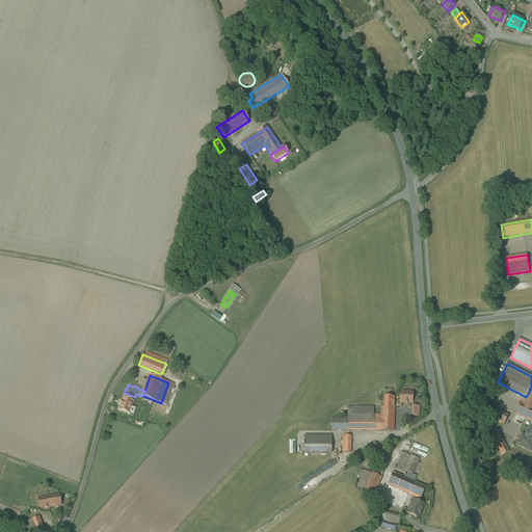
[(531,393),(529,392),(526,397),(516,415),(531,422),(531,393)]
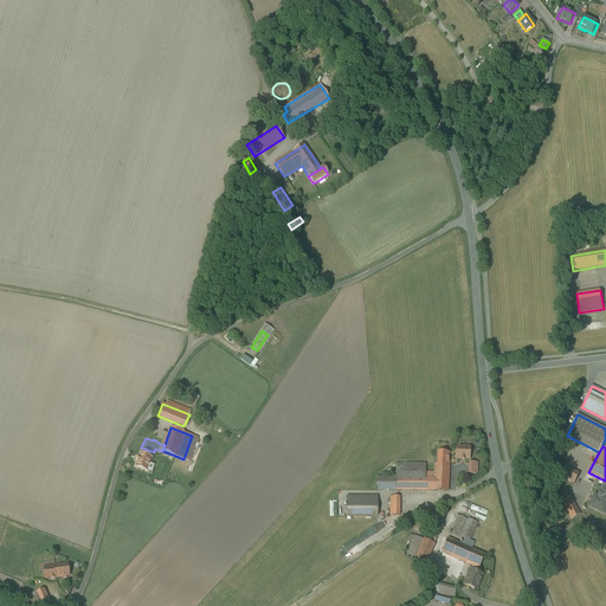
[(470,447),(457,447),(457,458),(469,459),(470,447)]
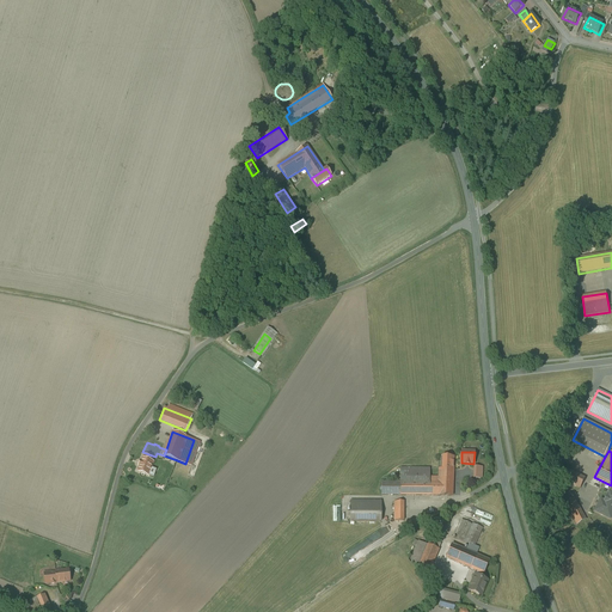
[(151,458),(144,456),(142,461),(141,461),(139,466),(140,467),(138,471),(148,476),(153,463),(150,461),(151,458)]
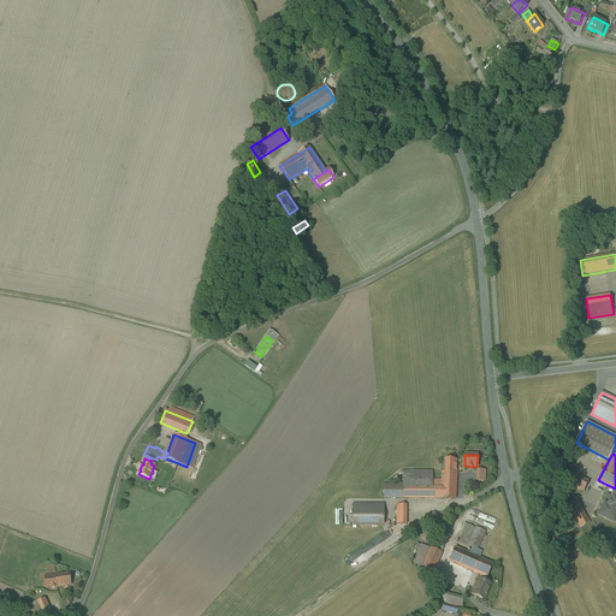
[(457,460),(445,460),(445,472),(456,473),(457,460)]
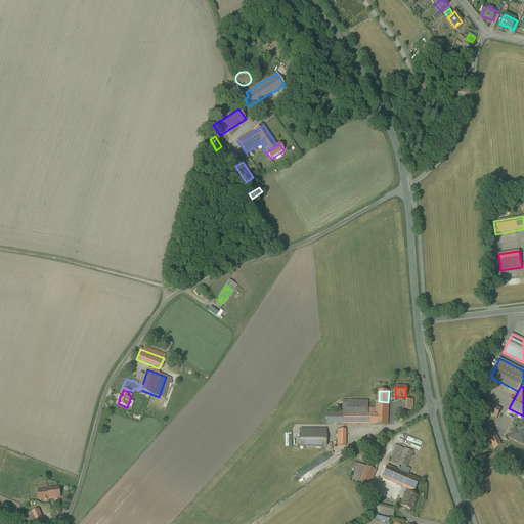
[(376,408),(368,408),(368,401),(343,401),(343,413),(326,413),(326,424),(368,425),(388,425),(388,402),(379,401),(376,401),(376,408)]
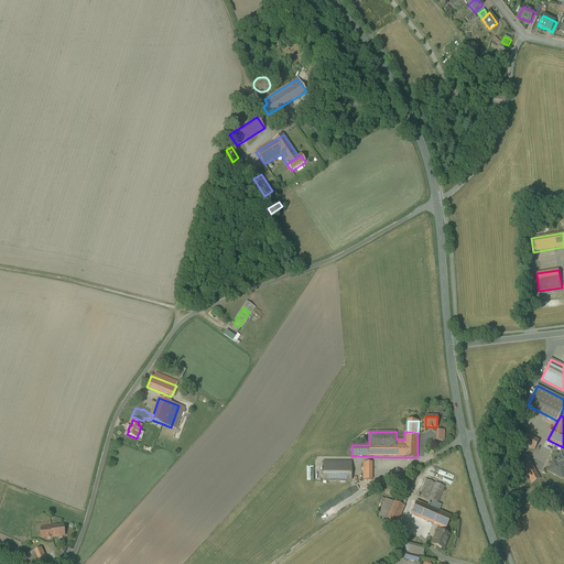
[(540,441),(525,434),(521,443),(535,449),(540,441)]
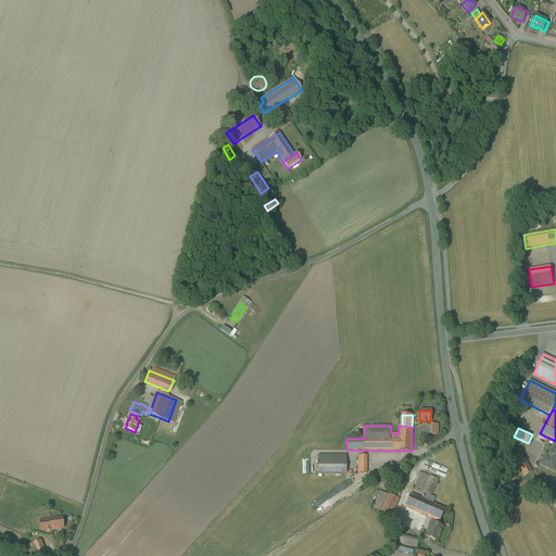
[(554,446),(547,460),(544,459),(544,458),(541,465),(555,472),(555,469),(555,447),(554,446)]
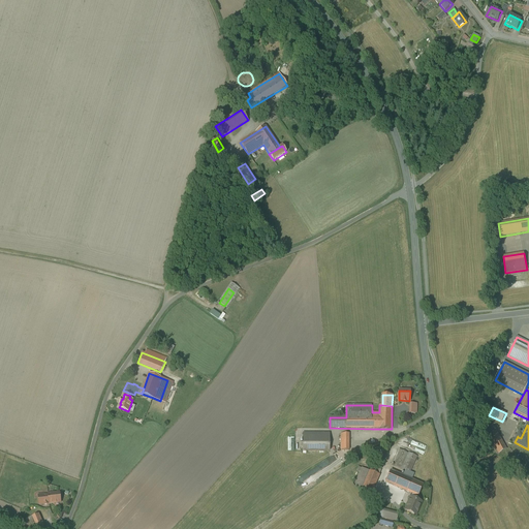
[(506,449),(497,431),(490,435),(499,454),(506,449)]
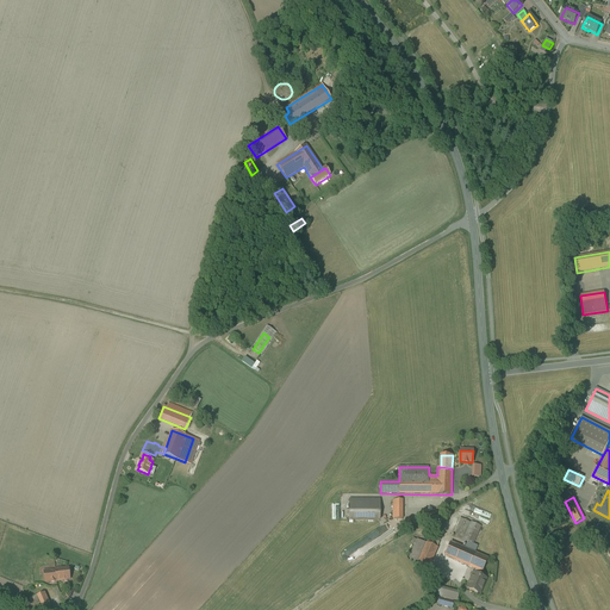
[(380,499),(349,499),(349,520),(380,520),(380,499)]
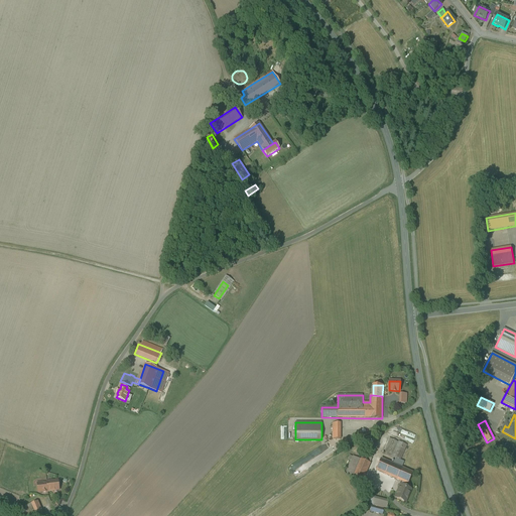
[(341,422),(333,422),(333,438),(341,438),(341,422)]
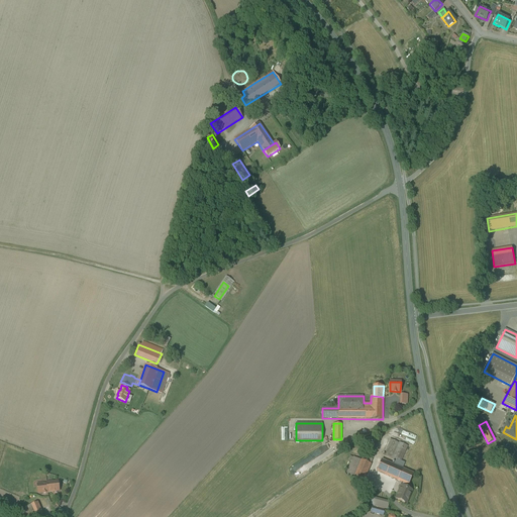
[(362,433),(348,439),(350,445),(364,438),(362,433)]
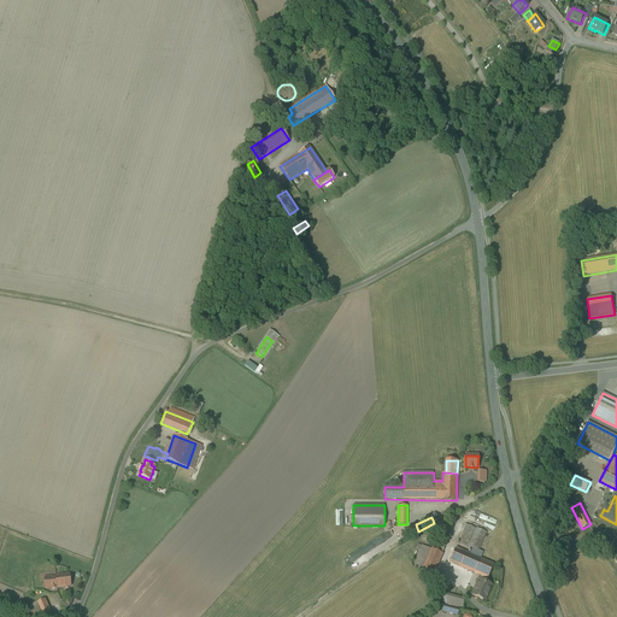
[(475,529),(466,524),(459,540),(462,540),(459,545),(465,547),(468,542),(469,544),(475,529)]
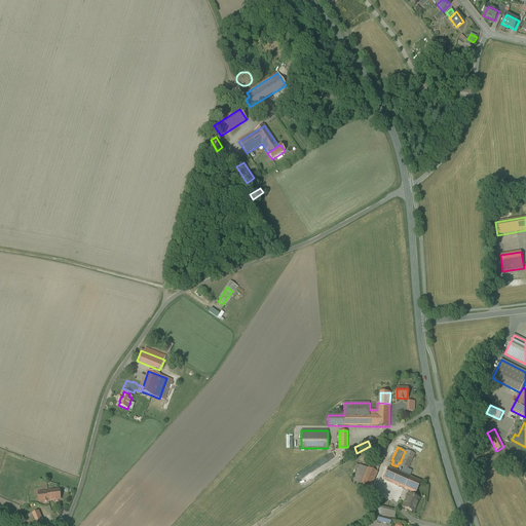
[(407,450),(400,467),(403,468),(401,473),(409,477),(412,471),(408,468),(415,454),(407,450)]
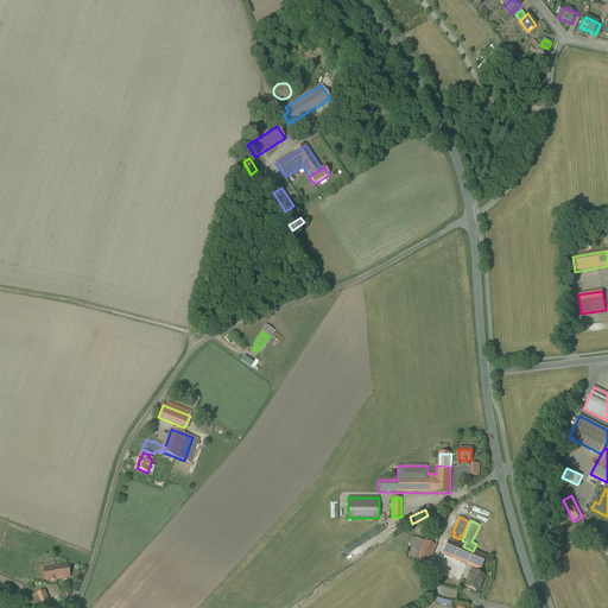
[(438,540),(428,536),(425,542),(436,546),(438,540)]
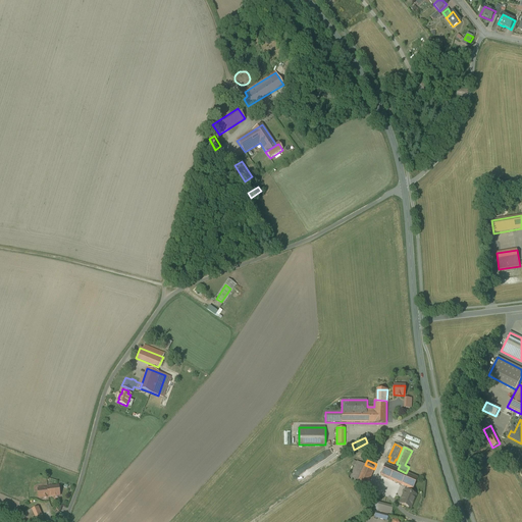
[(365,465),(357,462),(351,477),(367,484),(374,469),(365,465)]
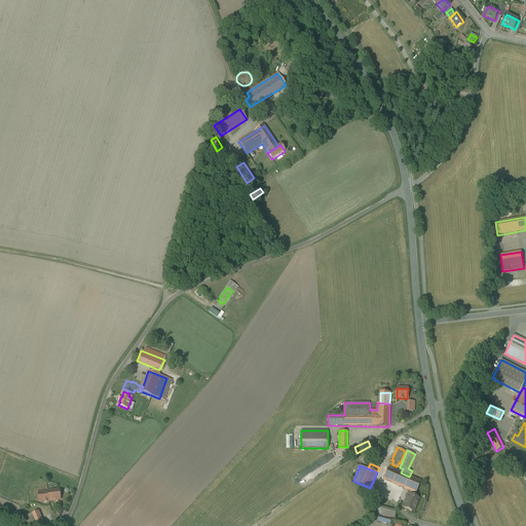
[(401,473),(388,467),(383,480),(410,491),(416,494),(421,482),(409,477),(401,473)]
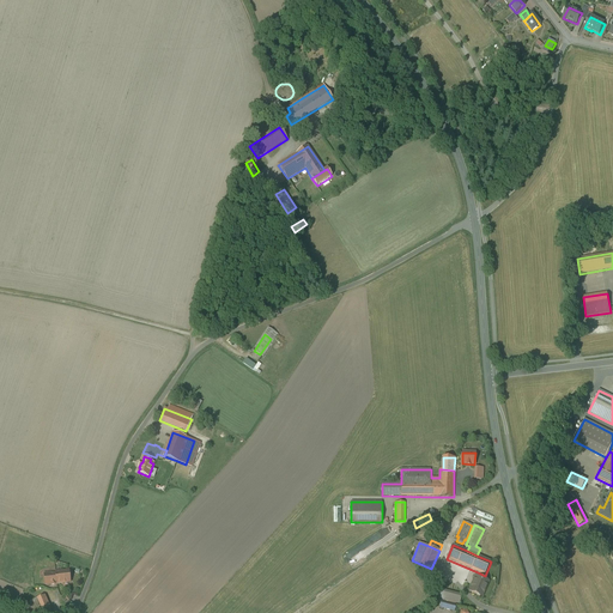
[(70,571),(55,572),(56,574),(56,584),(71,582),(70,571)]
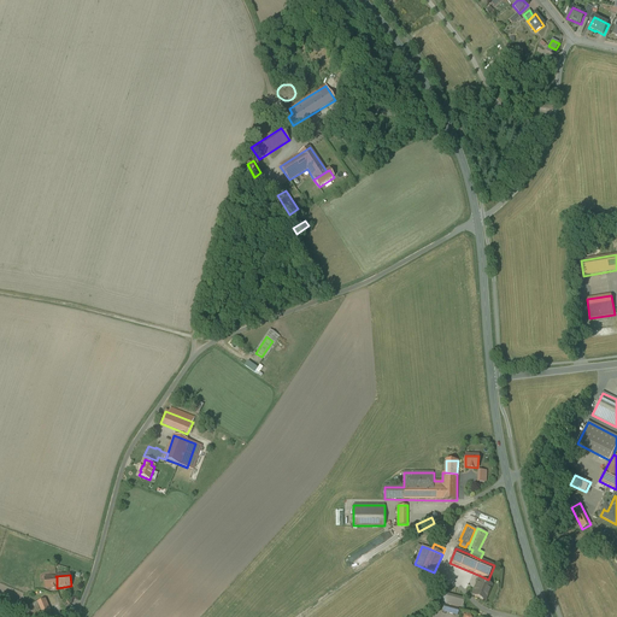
[(487,580),(481,576),(480,580),(479,580),(475,589),(475,588),(472,594),(486,600),(492,586),(486,582),(487,580)]
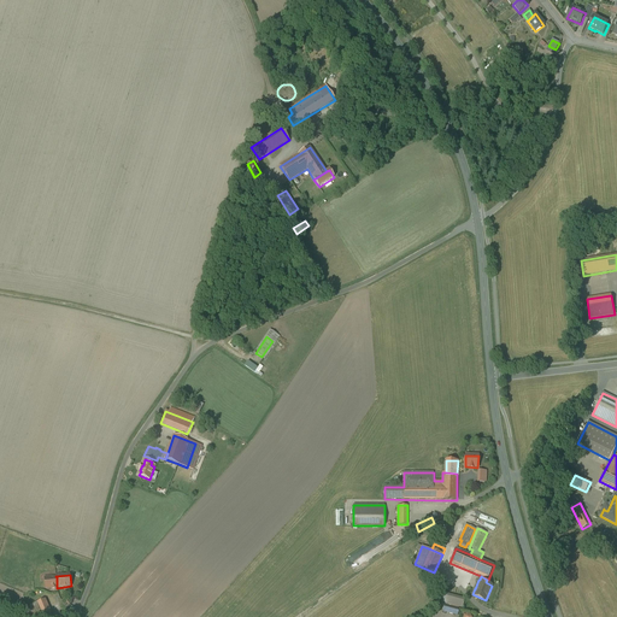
[(51,577),(45,577),(45,581),(46,589),(52,588),(52,589),(56,589),(56,588),(57,588),(57,577),(51,577)]
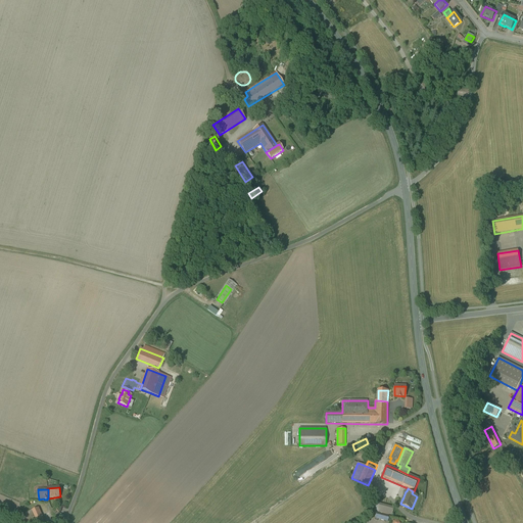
[(393,508),(377,503),(375,512),(391,516),(393,508)]
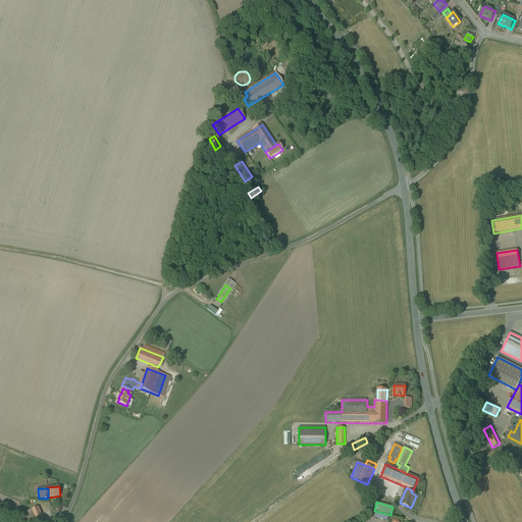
[(38,507),(22,514),(25,521),(44,521),(43,519),(44,519),(38,507)]
